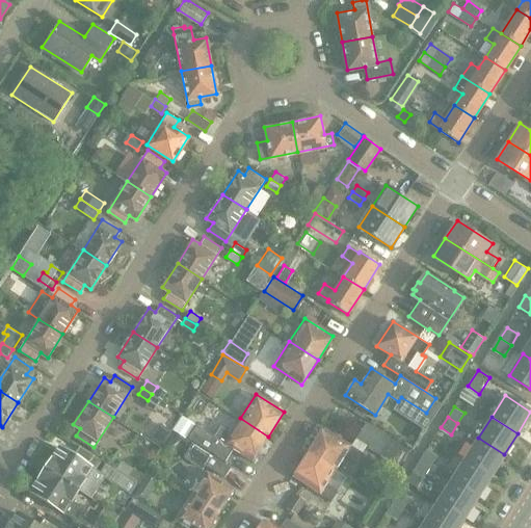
[(233,447),(253,460),(268,437),(240,418),(232,430),(220,423),(213,434),(195,423),(188,436),(226,459),(233,447)]
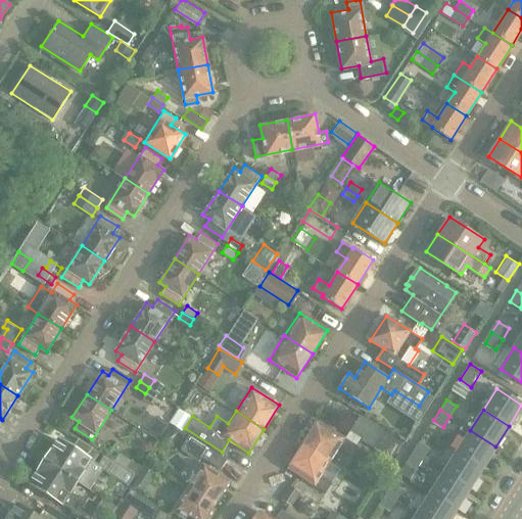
[(361,414),(349,431),(390,458),(401,440),(361,414)]
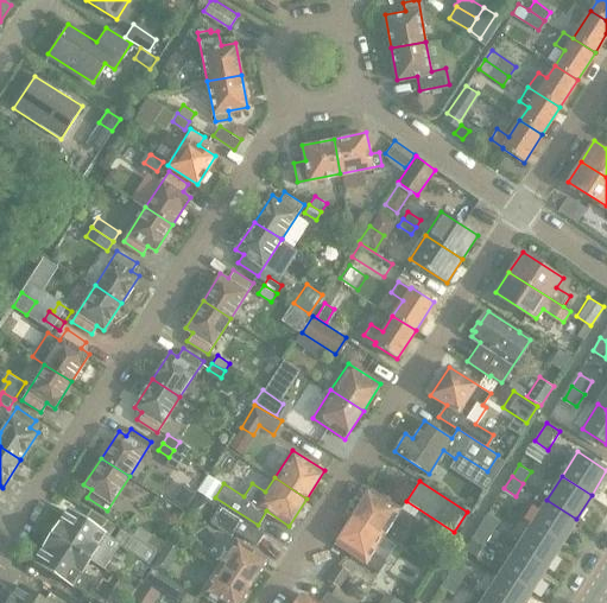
[(412,515),(370,488),(352,516),(384,537),(394,520),(405,526),(412,515)]
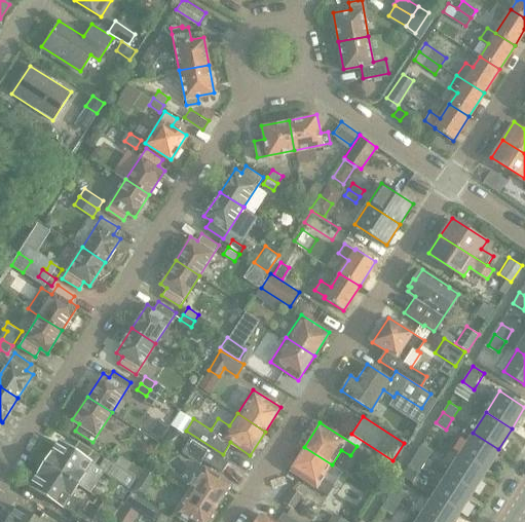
[(498,449),(473,433),(459,454),(485,470),(498,449)]
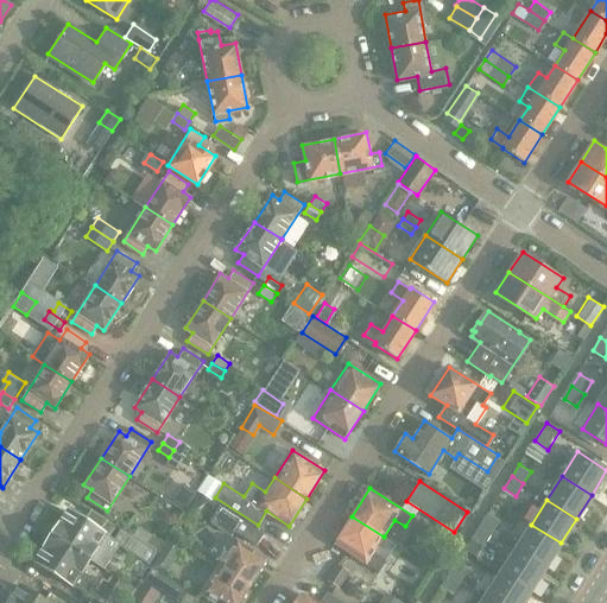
[(264,534),(220,506),(209,522),(231,535),(233,532),(255,546),(264,534)]
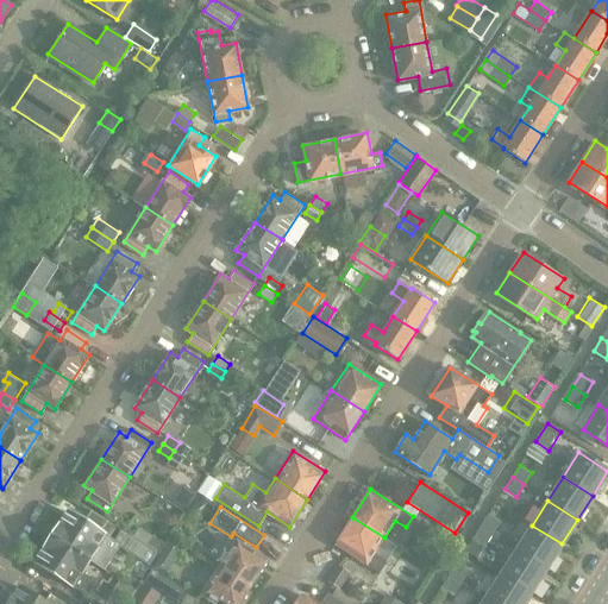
[(116,541),(68,510),(52,535),(91,560),(96,549),(106,555),(116,541)]
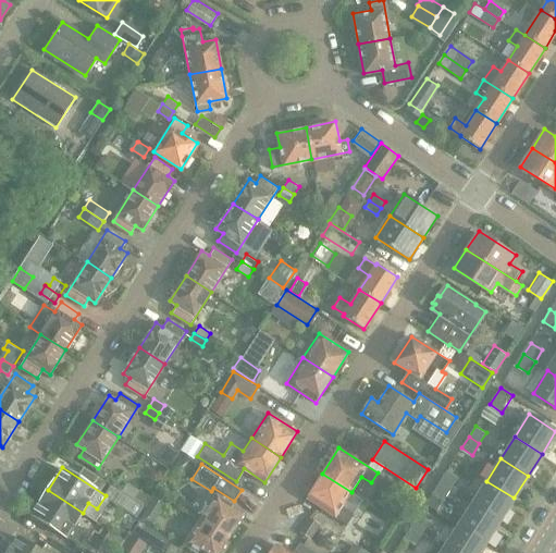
[(451,487),(458,477),(447,470),(441,480),(451,487)]
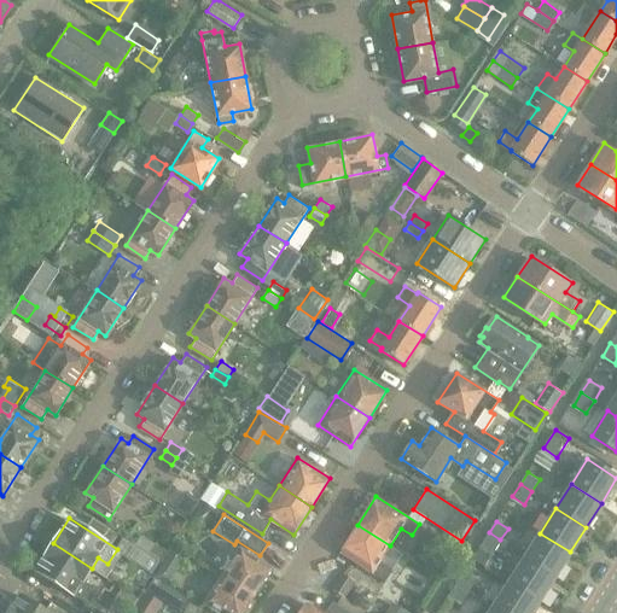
[(390,546),(358,525),(339,552),(384,581),(391,570),(379,562),(390,546)]
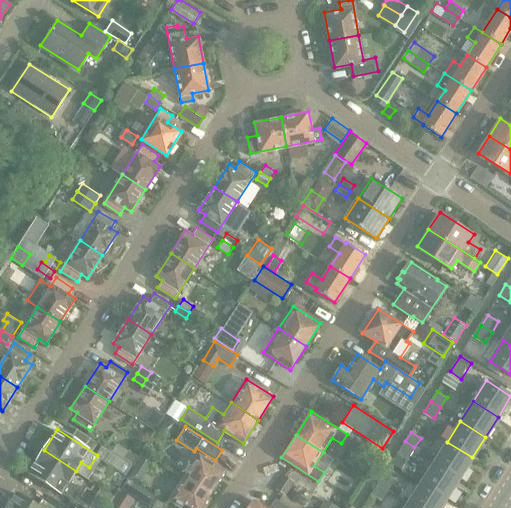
[(408,457),(414,447),(405,441),(399,451),(408,457)]
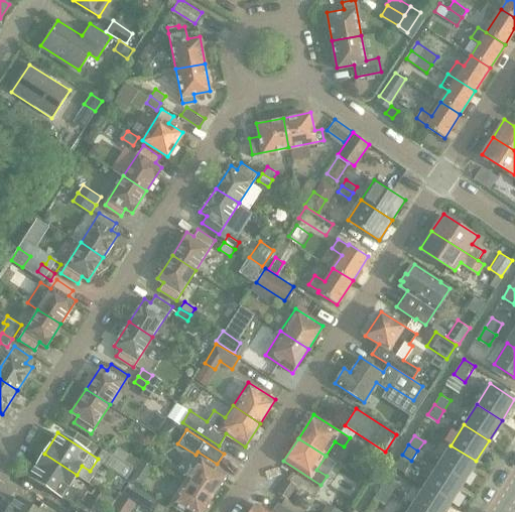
[(113,453),(124,460),(135,467),(139,460),(117,445),(113,453)]
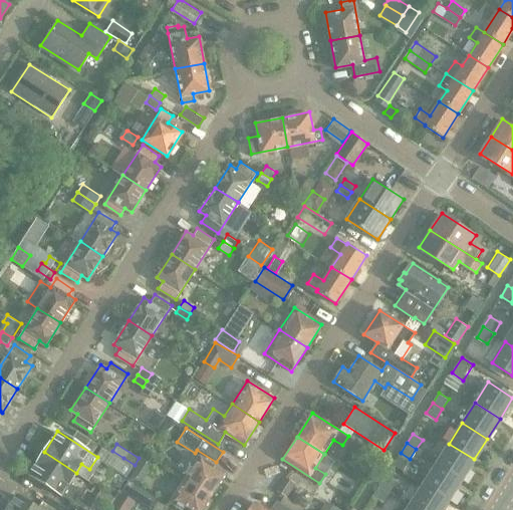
[(474,459),(449,444),(436,464),(461,480),(474,459)]
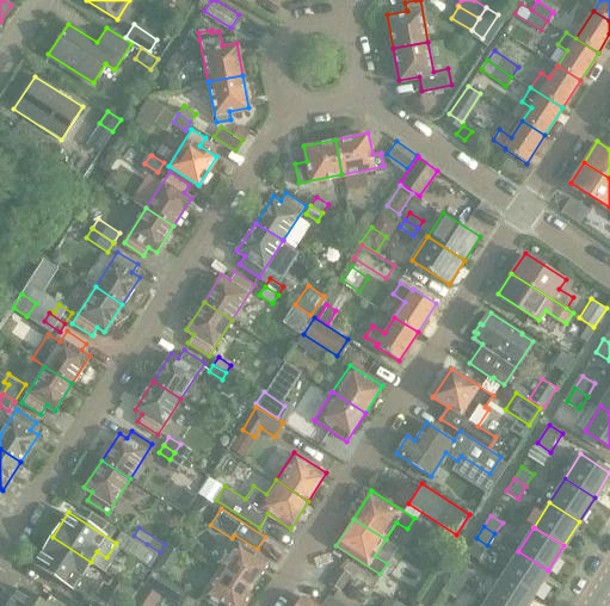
[(147,544),(134,536),(128,544),(141,552),(147,544)]
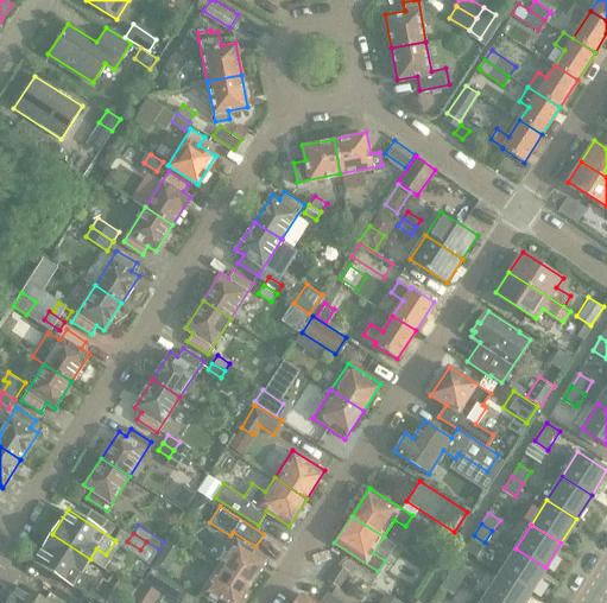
[(90,559),(52,534),(35,560),(82,591),(92,577),(82,571),(90,559)]
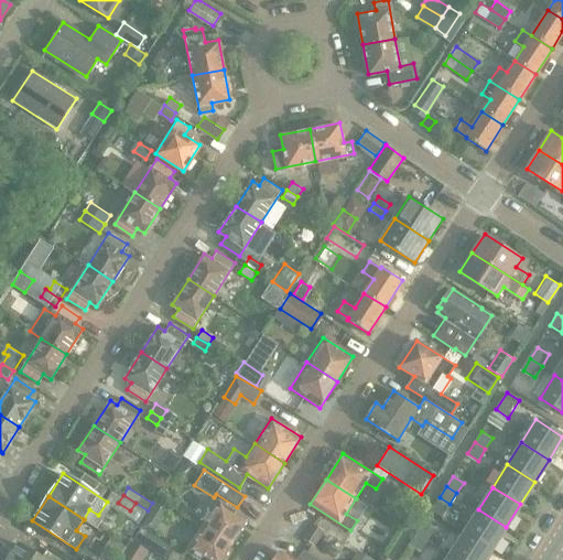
[(440,497),(439,496),(431,508),(443,516),(450,504),(440,497)]
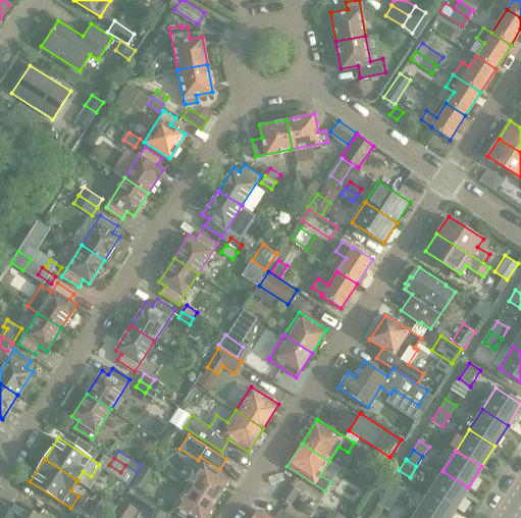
[(146,461),(140,470),(149,477),(156,467),(146,461)]
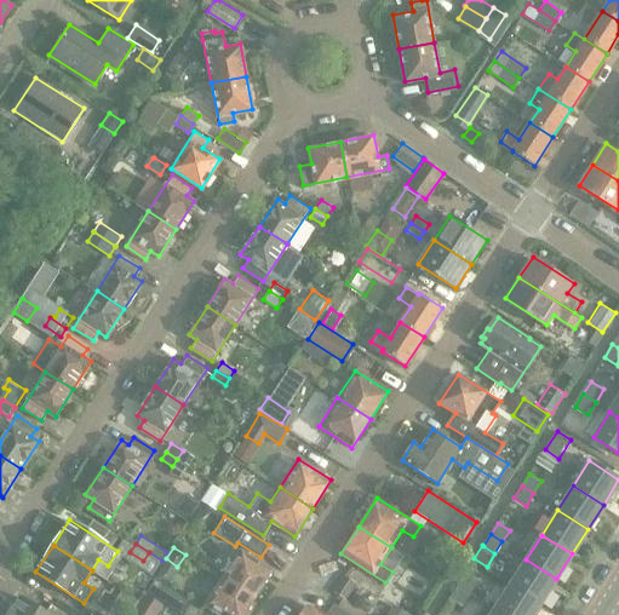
[(273,569),(239,547),(222,575),(256,597),(273,569)]
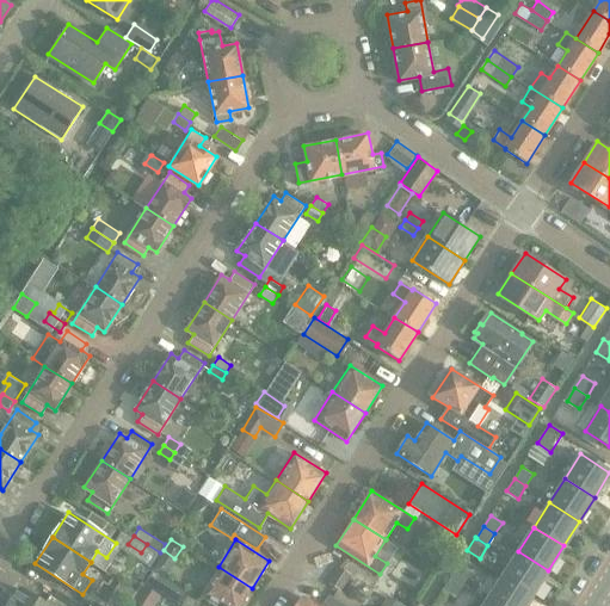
[(548,570),(518,551),(503,575),(533,594),(548,570)]
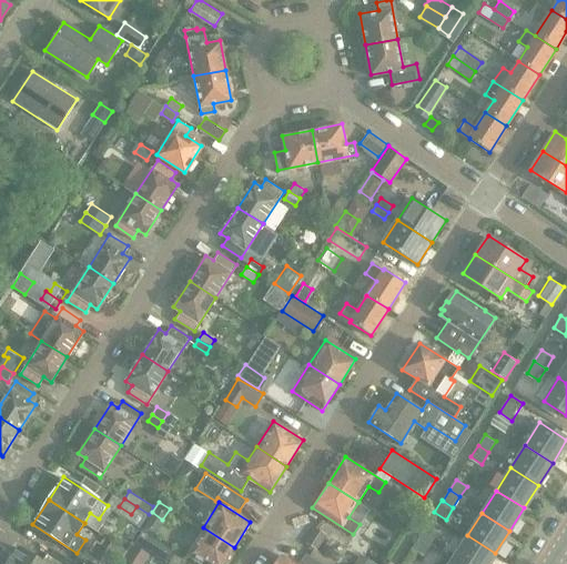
[(439,532),(428,525),(422,536),(432,543),(439,532)]
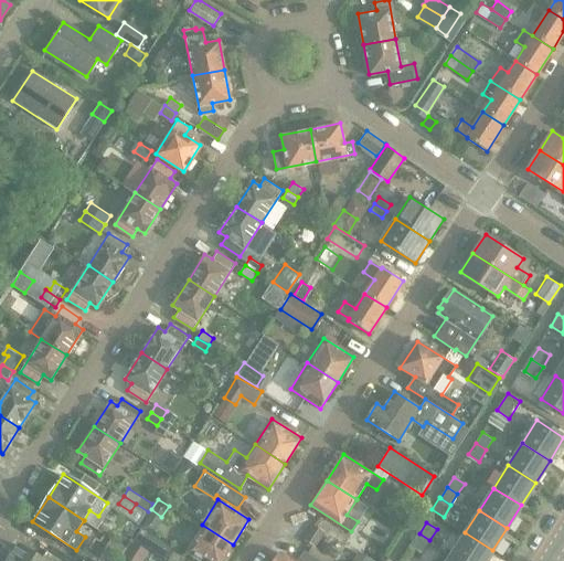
[(222,560),(233,544),(202,525),(184,551),(199,560),(222,560)]
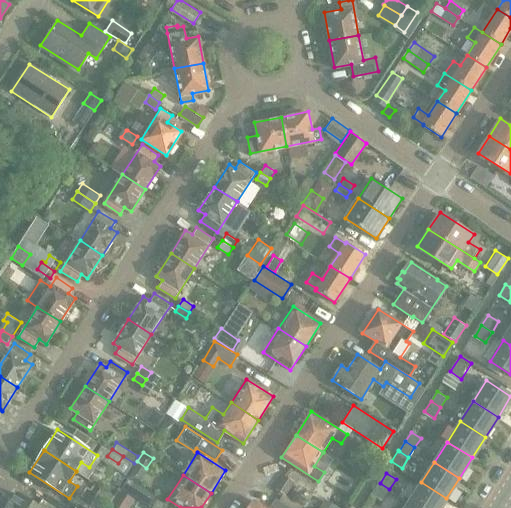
[(128,476),(121,487),(147,503),(154,493),(128,476)]
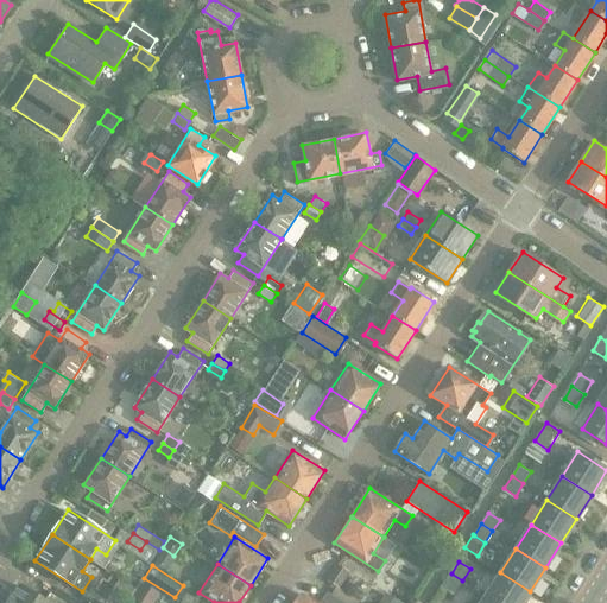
[(522,602),(530,591),(500,572),(485,596),(494,602),(522,602)]
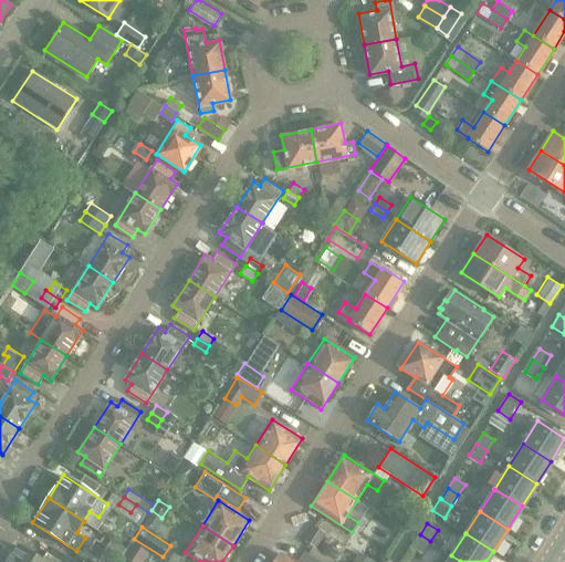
[(430,541),(420,534),(412,547),(424,553),(430,541)]
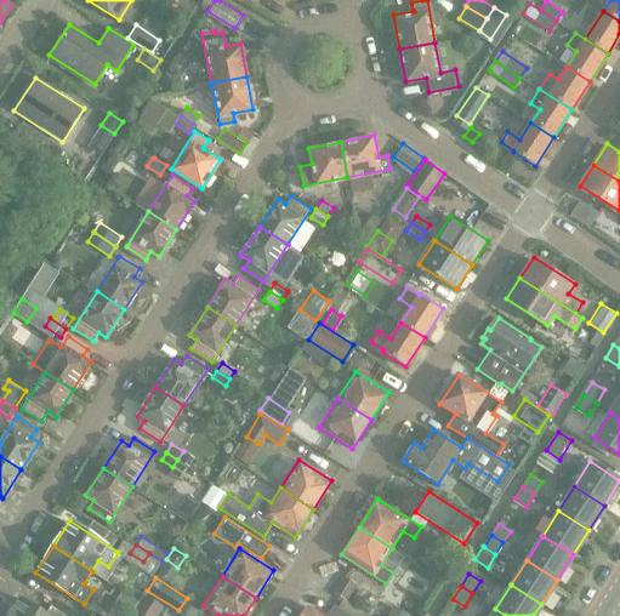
[(136,615),(138,615),(158,615),(165,605),(148,595),(136,615)]
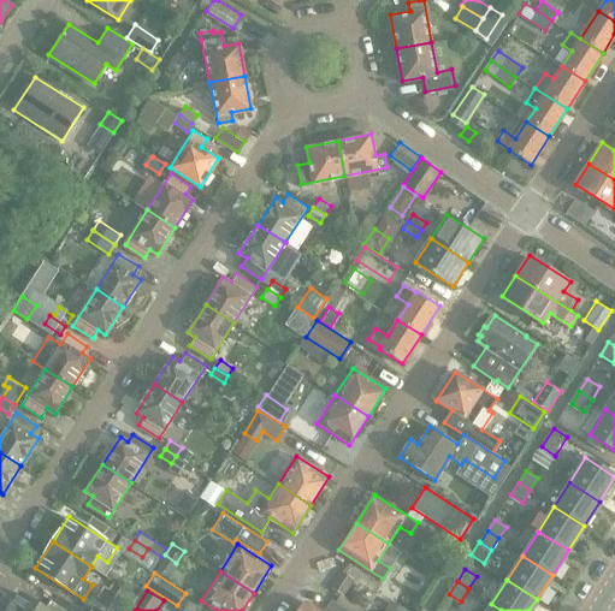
[(48,610),(19,592),(7,610),(48,610)]
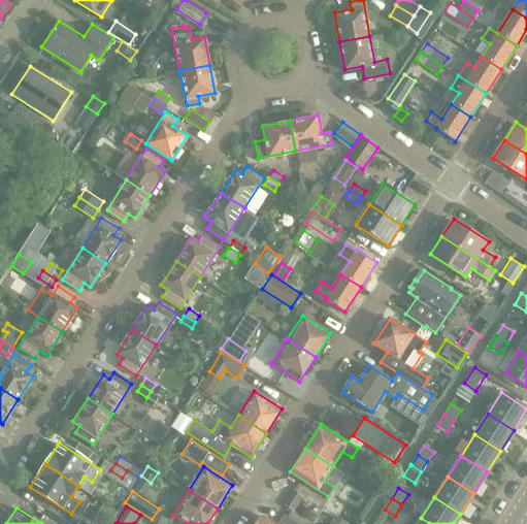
[(299,523),(284,514),(277,523),(275,523),(262,516),(256,523),(299,523)]
